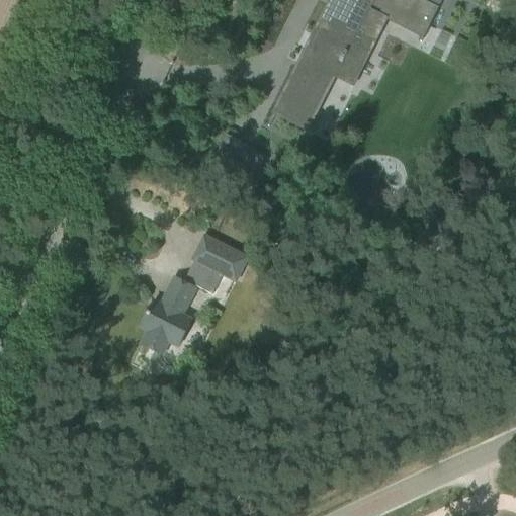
[(381,13),(380,15),(425,37),(439,6),(426,0),(373,0),(332,0),(276,112),(311,130),(337,77),(356,85),(378,40),(360,31),(372,8),(381,13)]
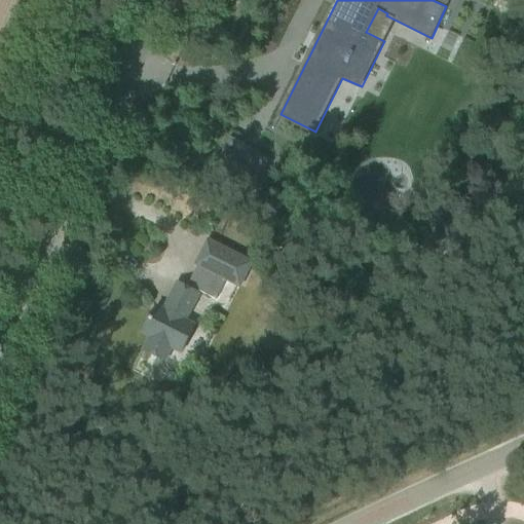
[(287,196),(281,207),(291,212),(296,202),(287,196)]
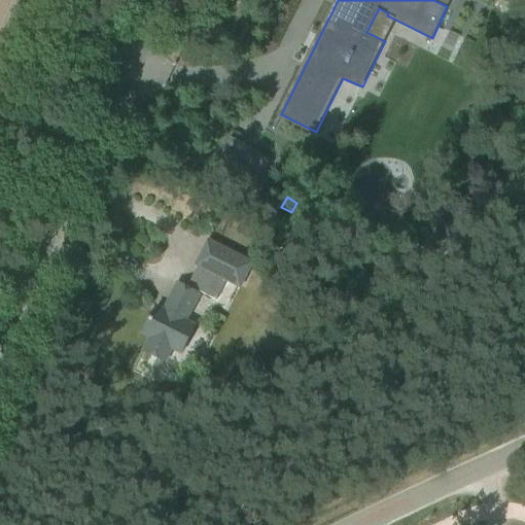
[(200,267),(190,284),(218,299),(226,280),(242,287),(255,261),(210,238),(196,265),(200,267)]
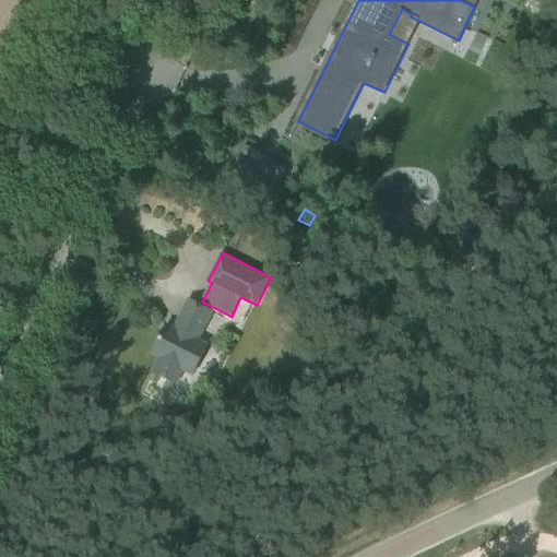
[(153,353),(161,357),(154,371),(177,383),(185,369),(194,374),(210,345),(199,340),(214,311),(190,299),(176,328),(168,323),(153,353)]
